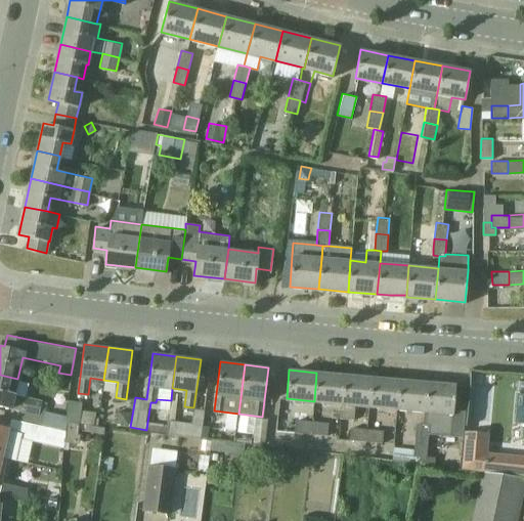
[(316,373),(314,401),(342,403),(344,375),(316,373)]
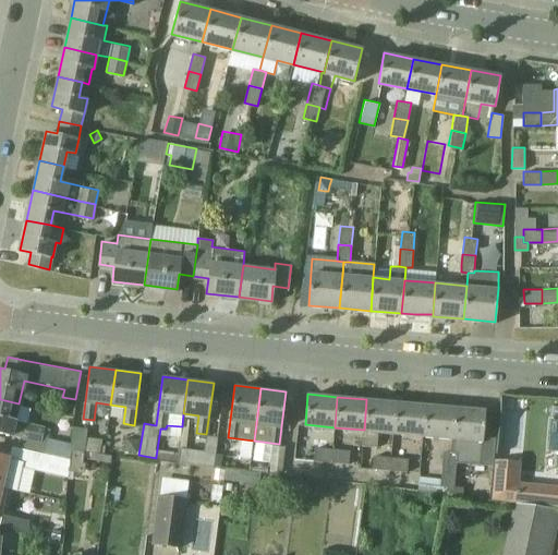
[(17,445),(45,451),(47,441),(43,439),(46,425),(15,419),(19,403),(0,399),(0,431),(12,434),(20,435),(17,445)]
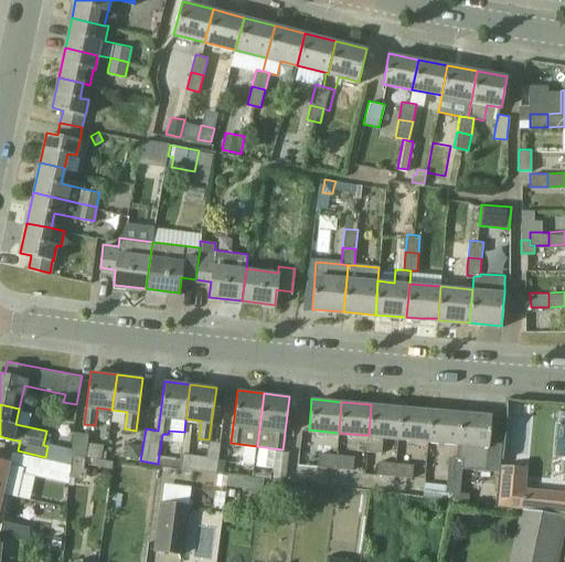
[(371,404),(369,435),(368,449),(382,451),(383,436),(398,437),(401,407),(371,404)]
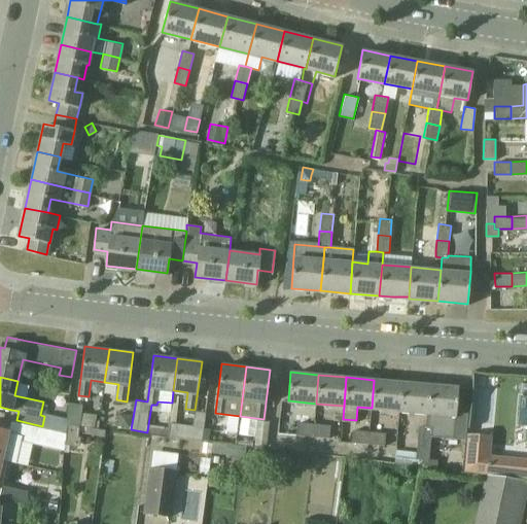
[(374,380),(372,408),(399,411),(401,382),(374,380)]
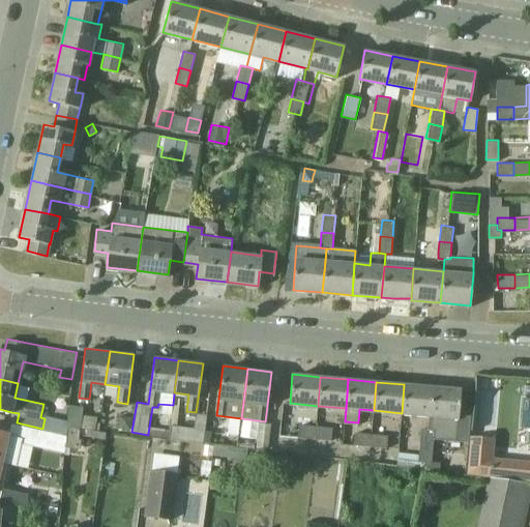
[(404,384),(402,413),(430,415),(432,386),(404,384)]
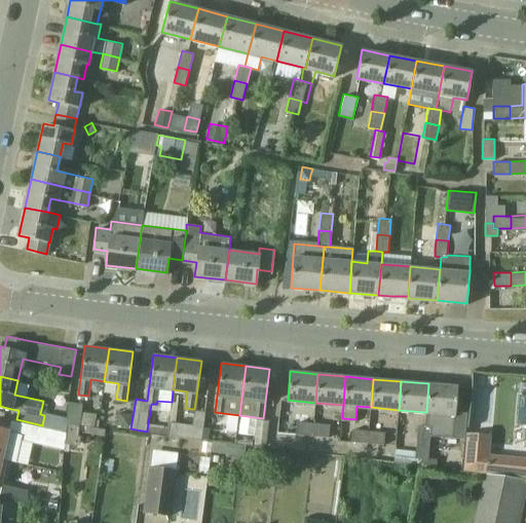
[(467,400),(455,399),(457,386),(428,383),(426,412),(425,425),(430,425),(429,432),(463,436),(467,400)]
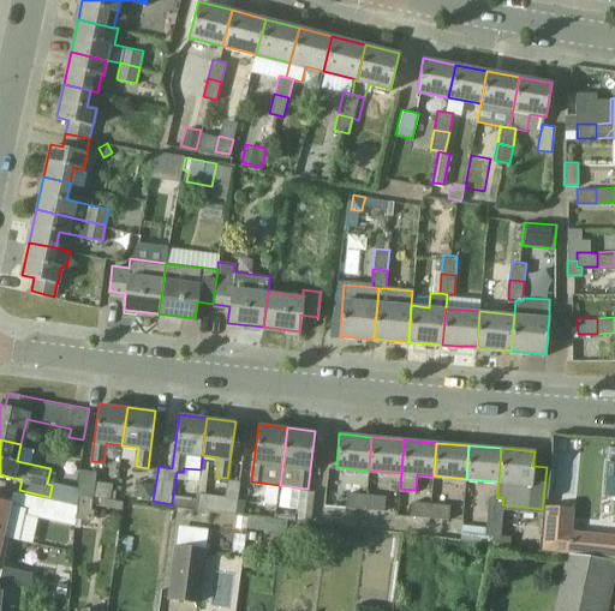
[(81,468),(78,492),(95,495),(96,487),(96,471),(81,468)]
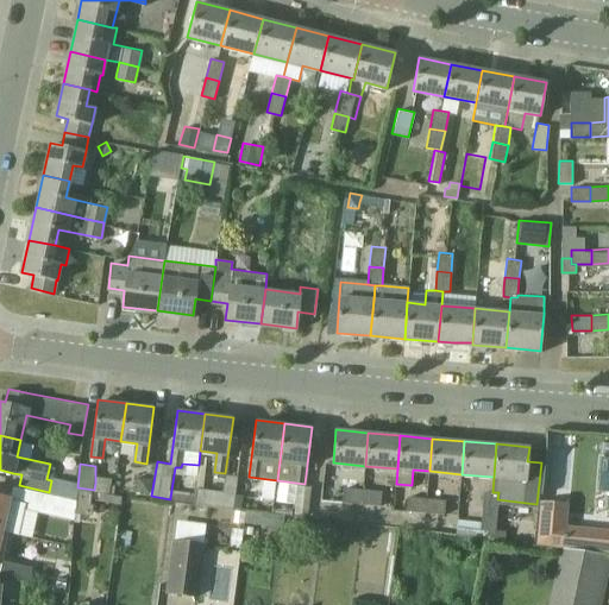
[(150,478),(137,476),(135,490),(149,491),(150,478)]
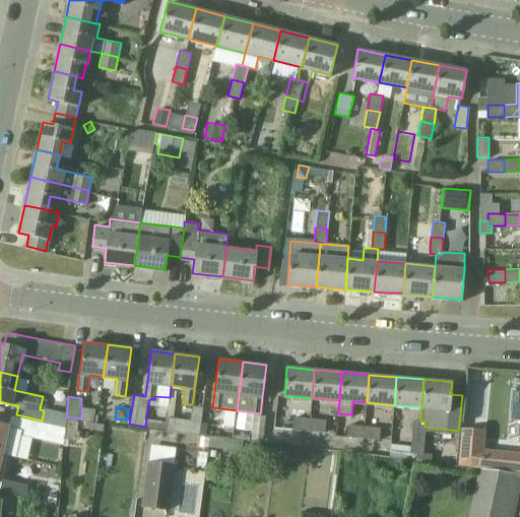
[(251,438),(264,440),(267,415),(254,413),(251,438)]
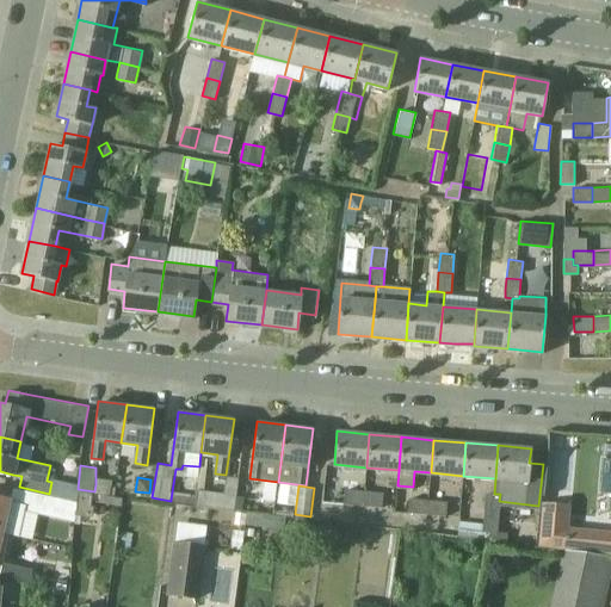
[(0,494),(0,530),(2,531),(18,534),(24,508),(74,519),(74,513),(75,500),(49,494),(19,487),(17,499),(0,494)]
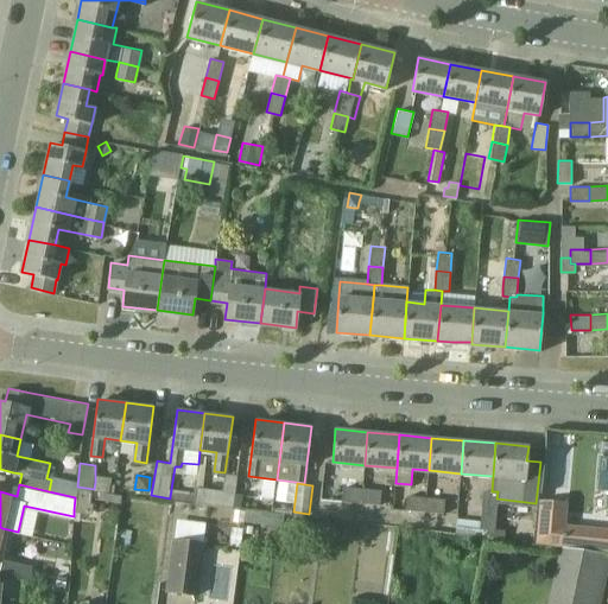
[(341,500),(361,502),(362,487),(342,485),(341,500)]
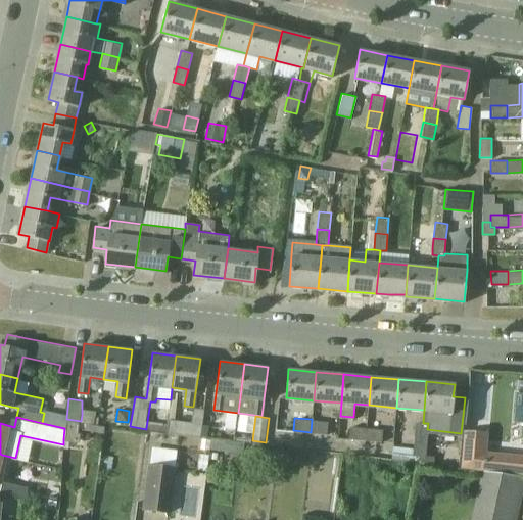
[(66,419),(64,428),(63,439),(79,440),(79,438),(81,421),(66,419)]
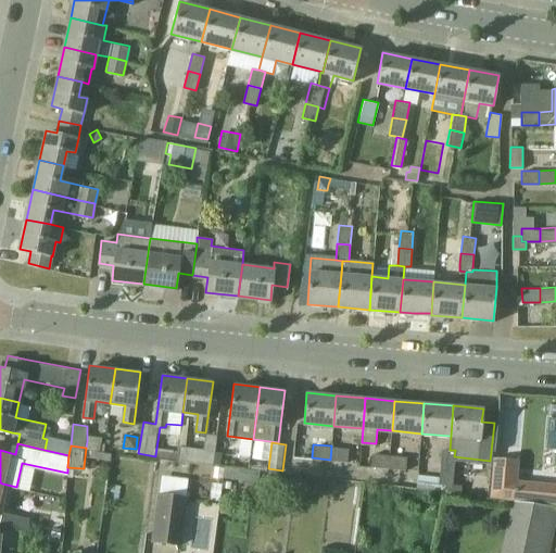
[(331,445),(330,460),(346,461),(348,448),(331,445)]
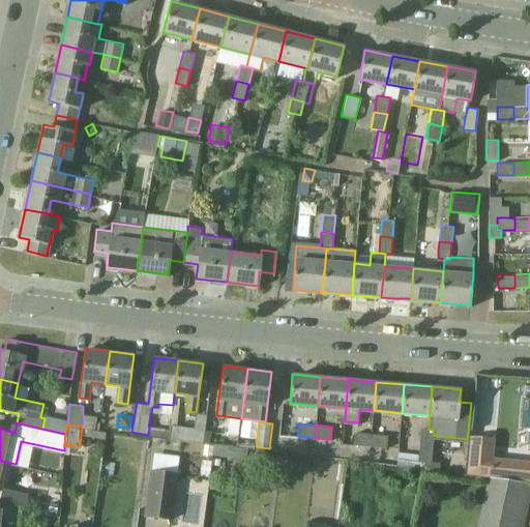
[(148,434),(169,437),(170,430),(149,427),(148,434)]
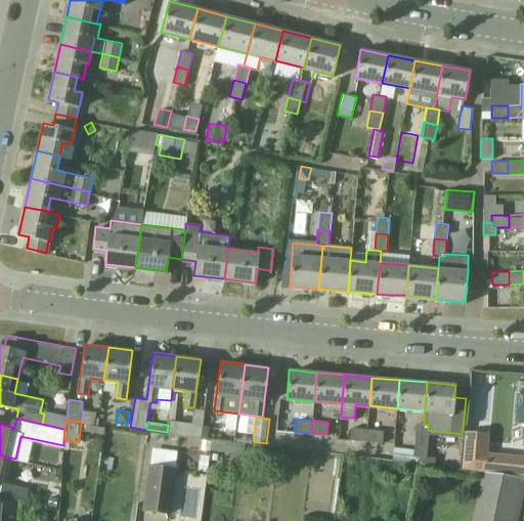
[(523,474),(523,422),(522,443),(523,442),(523,456),(484,452),(483,469),(523,474)]
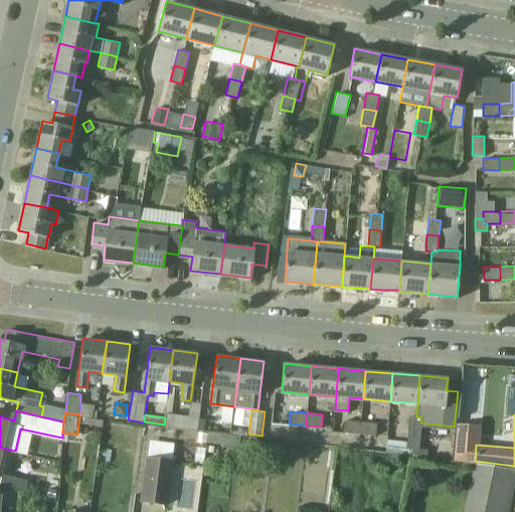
[(407,432),(419,433),(420,422),(421,416),(416,416),(409,415),(407,432)]
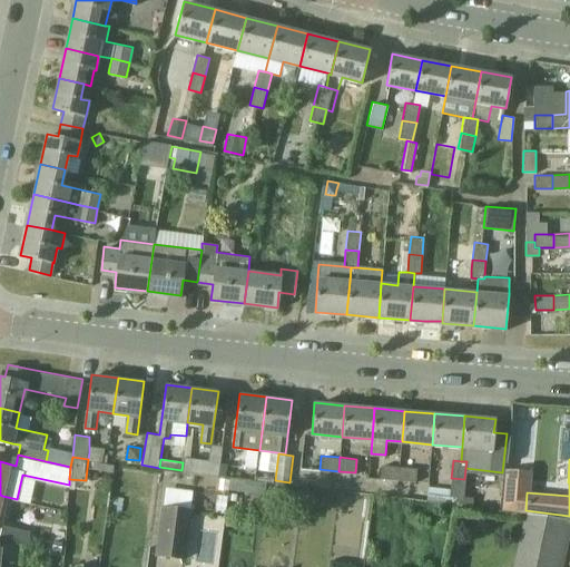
[(222,477),(223,466),(190,461),(189,473),(222,477)]
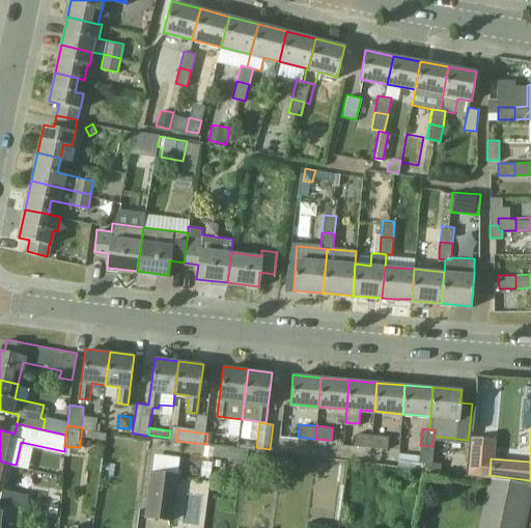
[(371,446),(372,434),(355,433),(354,445),(371,446)]
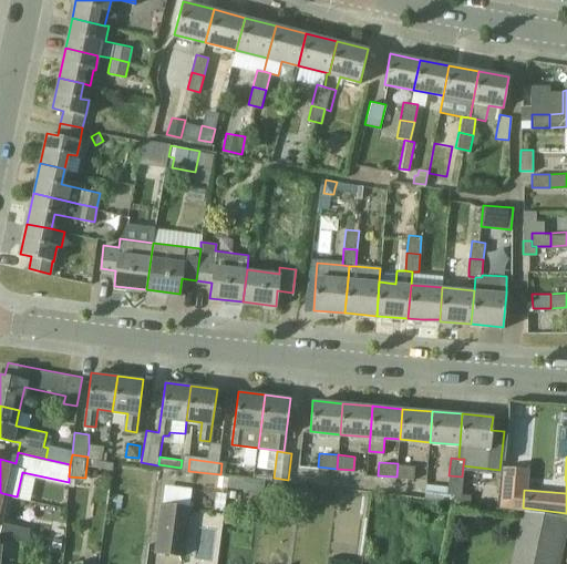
[(398,463),(397,477),(413,478),(414,464),(398,463)]
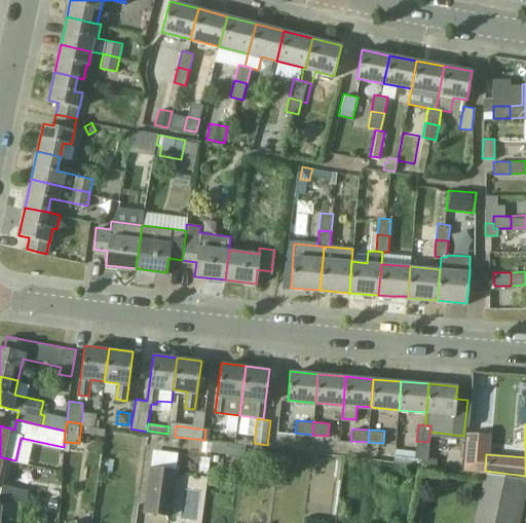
[(212,451),(245,454),(246,443),(238,442),(213,439),(212,451)]
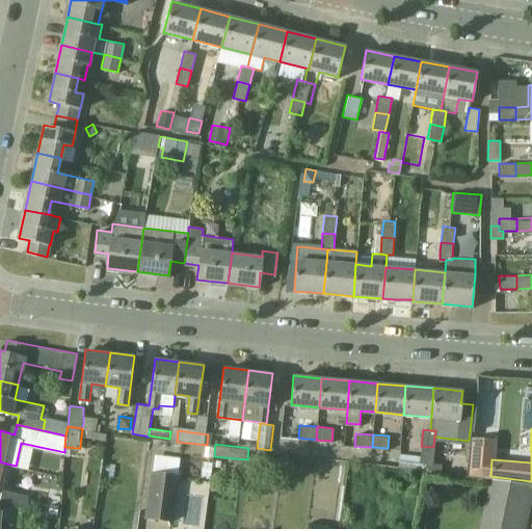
[(420,463),(425,463),(431,464),(433,447),(421,446),(420,463)]
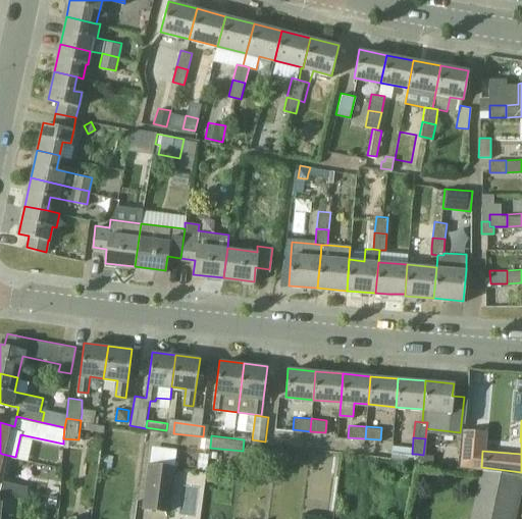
[(169,511),(176,465),(175,465),(149,461),(147,461),(141,508),(169,511)]
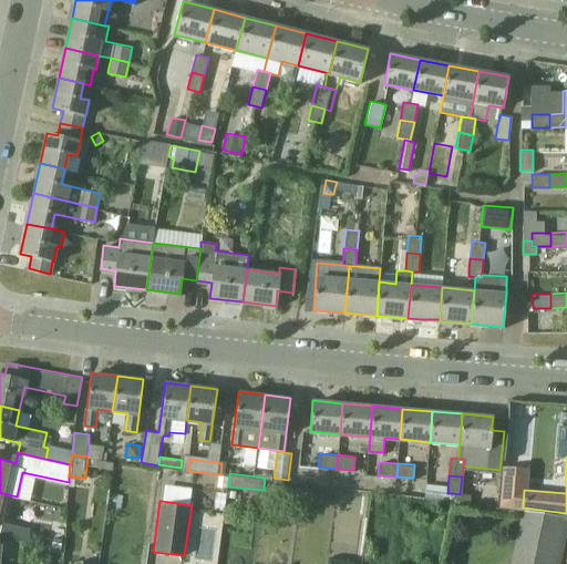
[(554,563),(565,514),(521,509),(509,563),(554,563)]
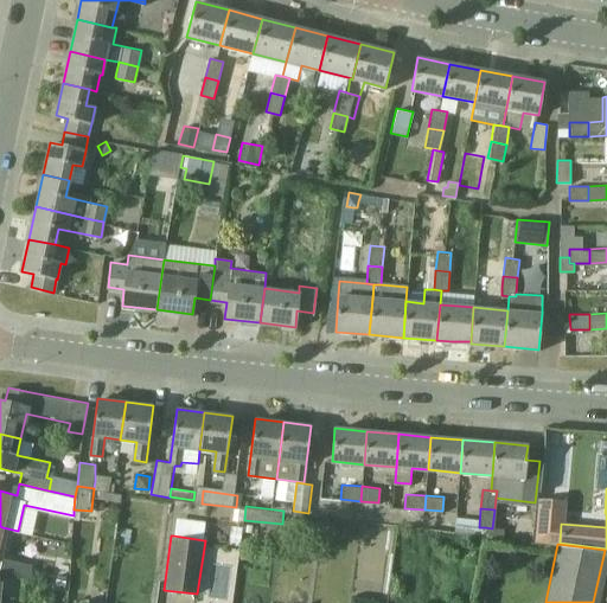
[(0,565),(0,572),(29,579),(32,564),(2,557),(0,565)]
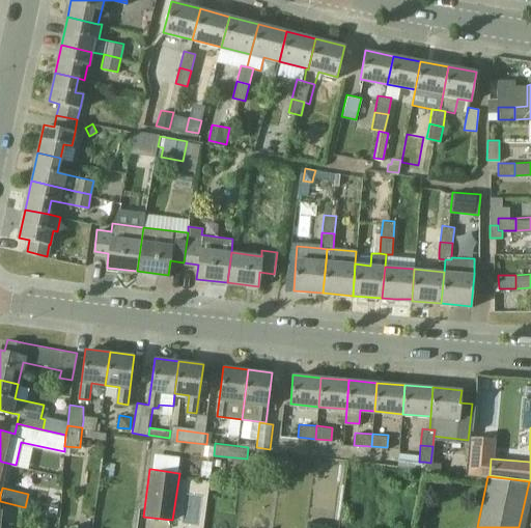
[(17,527),(0,526),(0,511),(0,510),(0,509),(0,527),(17,527)]
